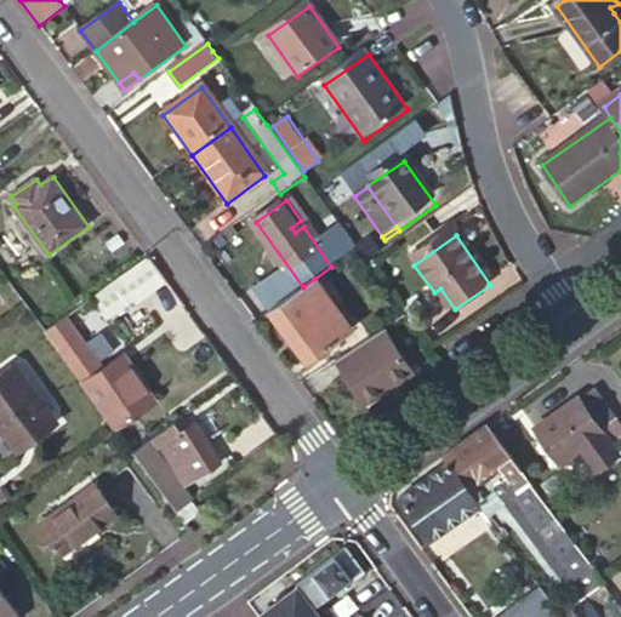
[(148,256),(100,293),(114,312),(138,295),(141,300),(166,281),(148,256)]
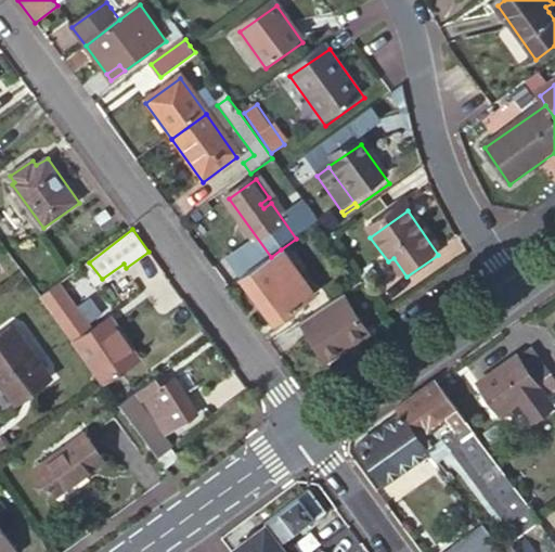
[(271,257),(242,278),(275,323),(314,295),(281,249),(271,257)]
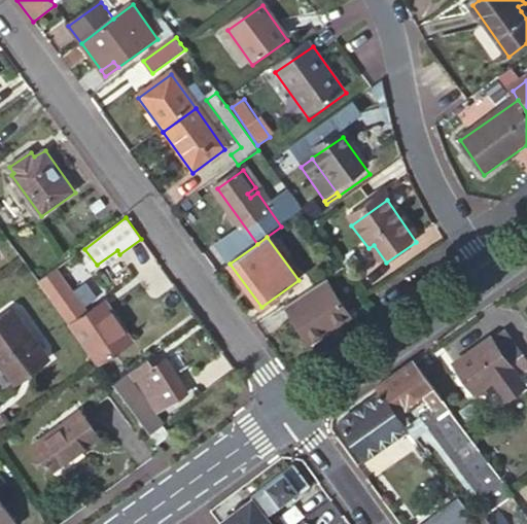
[(380,267),(386,263),(374,245),(369,248),(380,267)]
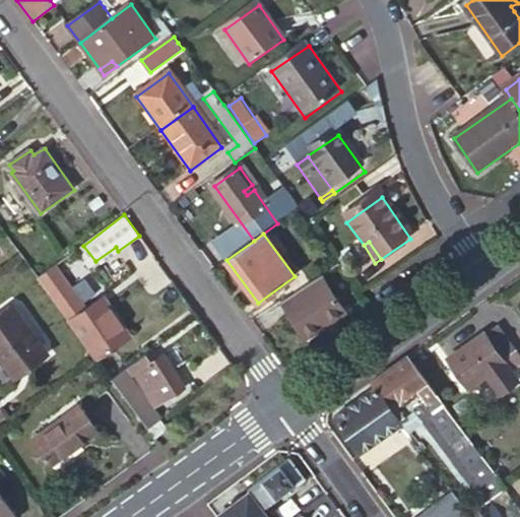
[(99,361),(127,339),(101,307),(94,311),(90,306),(87,308),(56,266),(38,280),(99,361)]
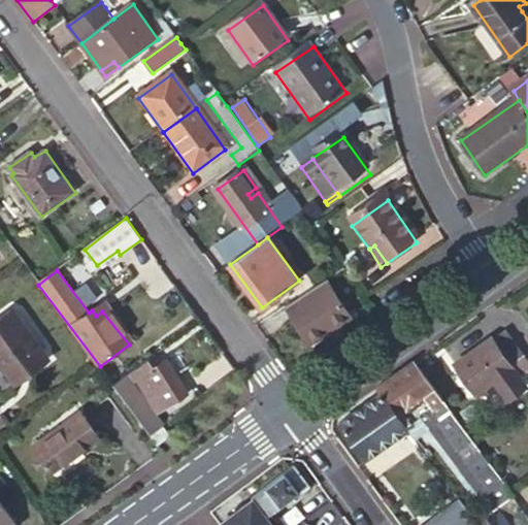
[(326,282),(285,309),(308,346),(350,318),(326,282)]
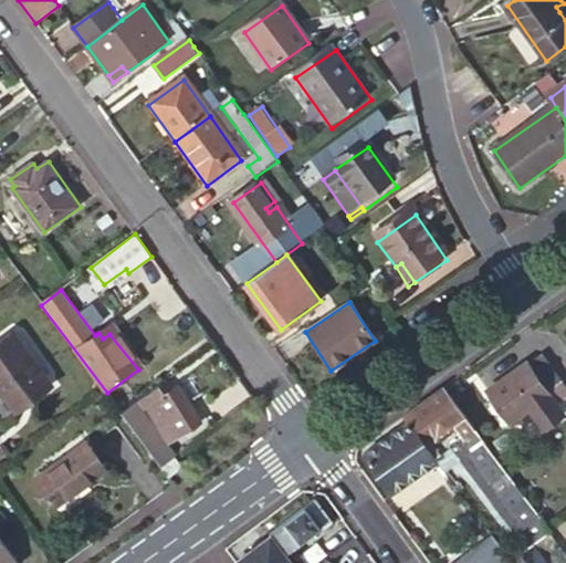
[(105,329),(98,333),(103,339),(109,334),(105,329)]
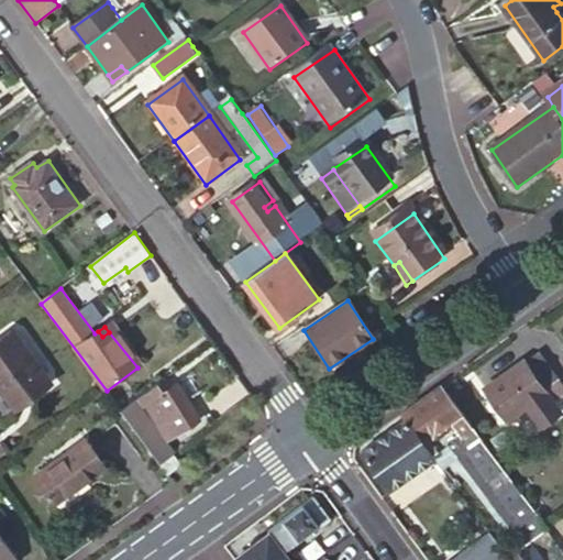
[(0,390),(18,414),(53,388),(15,338),(0,350),(0,390)]
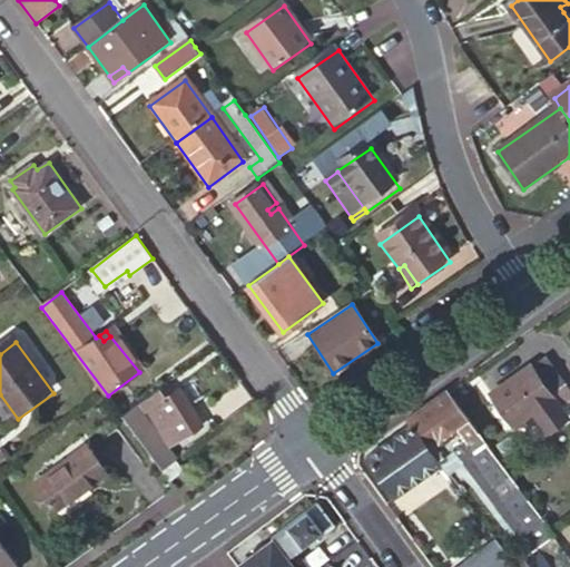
[(528,367),(488,397),(510,428),(530,413),(544,433),(564,419),(549,397),(548,396),(562,384),(543,359),(529,369),(528,367)]
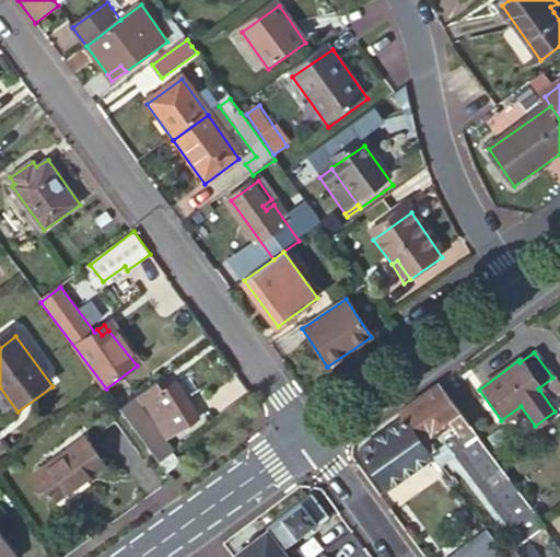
[(162,392),(156,382),(143,391),(149,401),(147,403),(170,438),(200,419),(178,383),(162,392)]
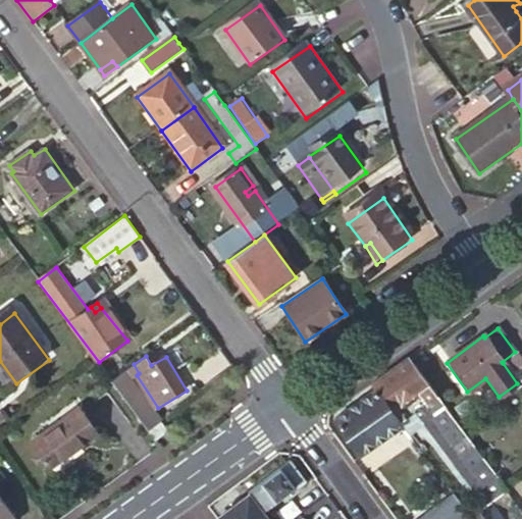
[(499,483),(409,359),(371,386),(375,393),(399,424),(401,428),(410,439),(422,430),(428,426),(475,490),(489,509),(491,507),(508,496),(499,483)]
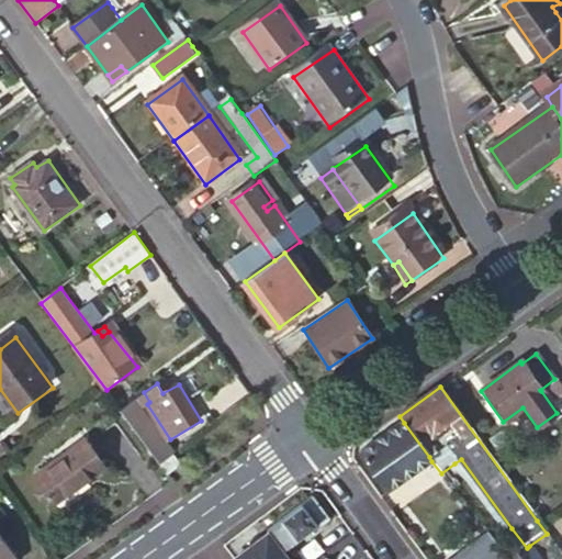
[(121,410),(161,465),(173,455),(133,400),(121,410)]
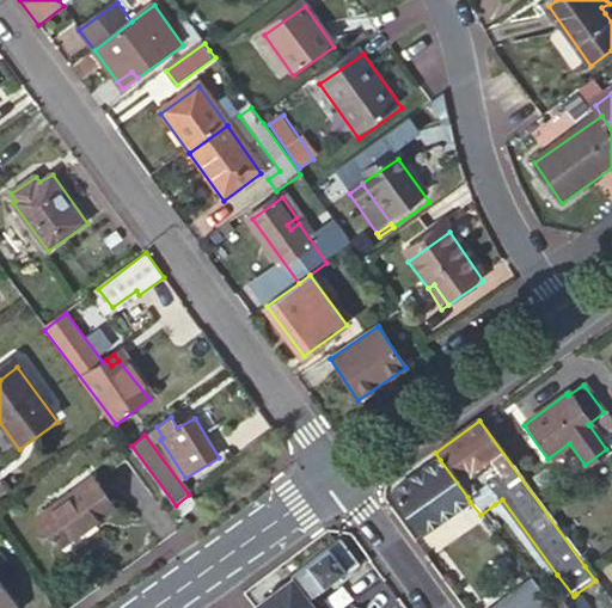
[(467,497),(440,460),(390,496),(421,538),(470,502),(467,497)]
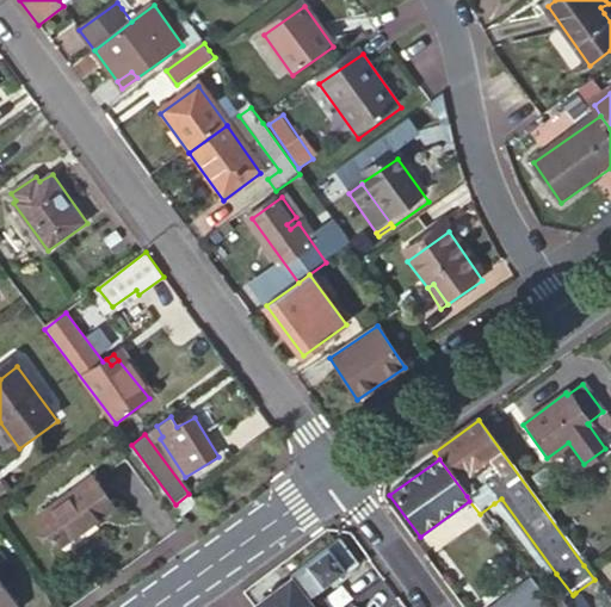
[(63,551),(119,513),(98,482),(42,521),(63,551)]
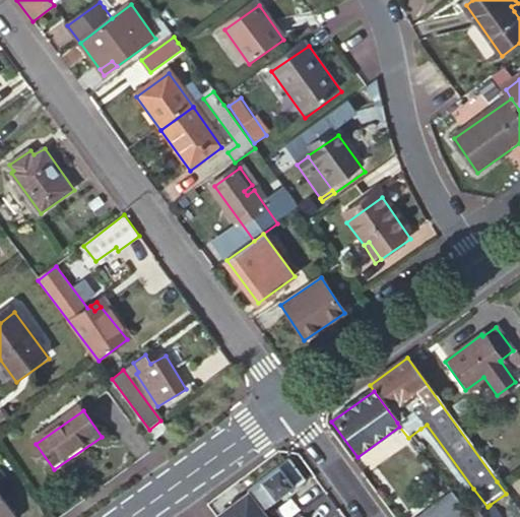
[(427,425),(420,429),(468,493),(473,489),(427,425)]
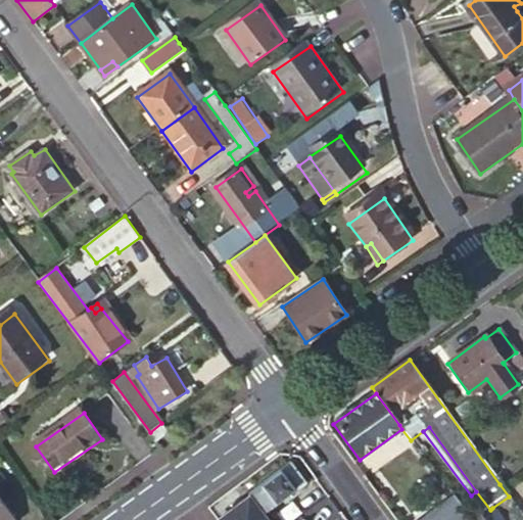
[(488,464),(503,482),(516,472),(503,454),(488,464)]
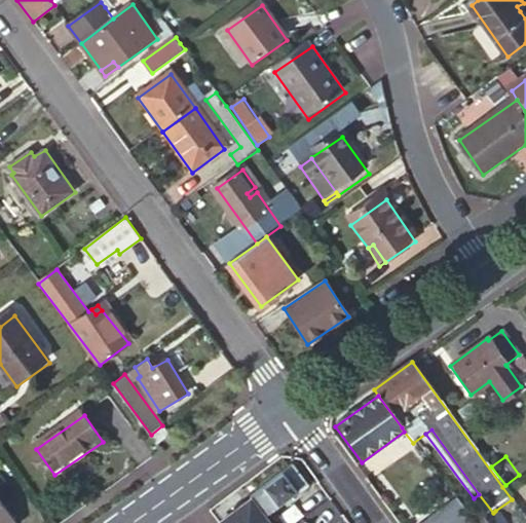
[(291,469),(250,498),(264,518),(299,493),(300,496),(307,490),(291,469)]
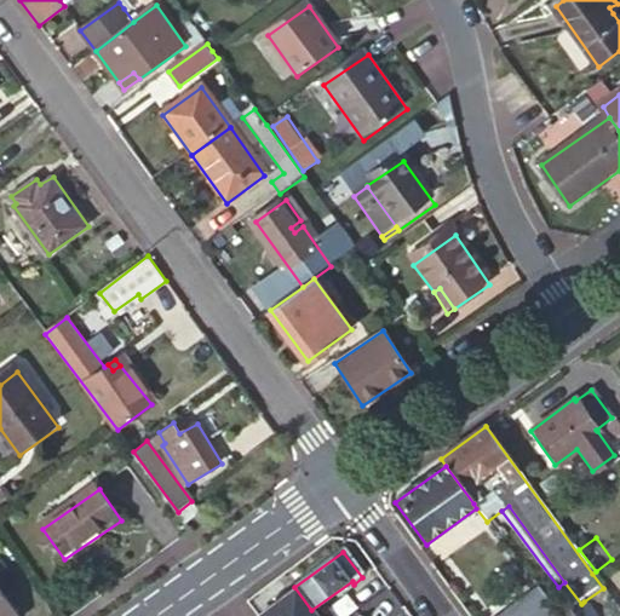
[(21,615),(0,587),(0,615),(21,615)]
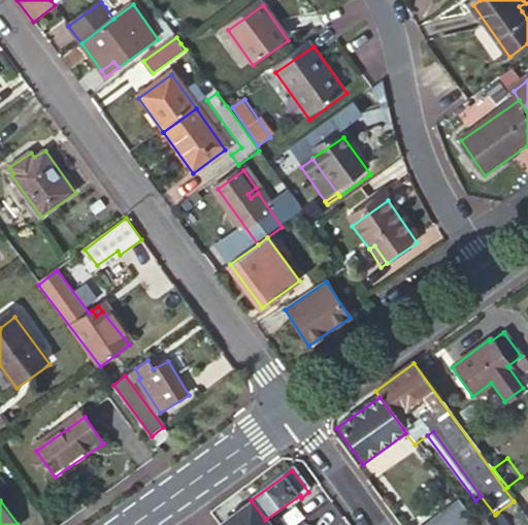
[(527,524),(527,520),(514,501),(497,513),(495,515),(481,524),(527,524)]
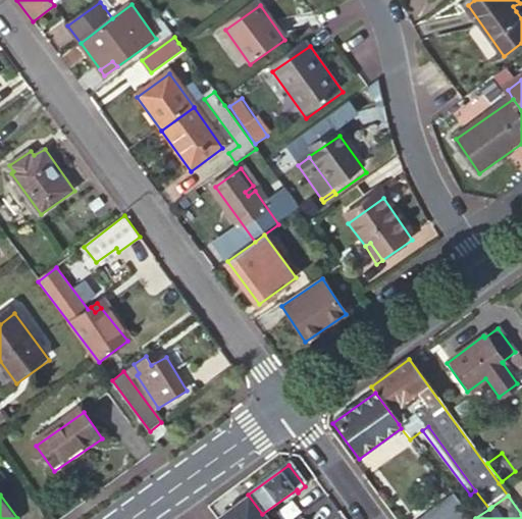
[(456,518),(445,504),(423,518),(456,518)]
